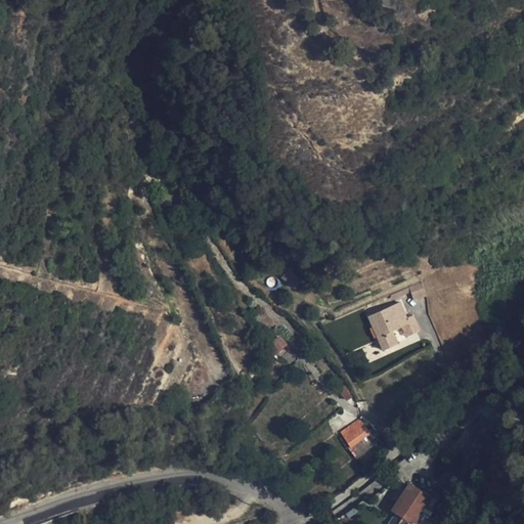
[(285,277),(297,287),(303,278),(291,269),(285,277)]
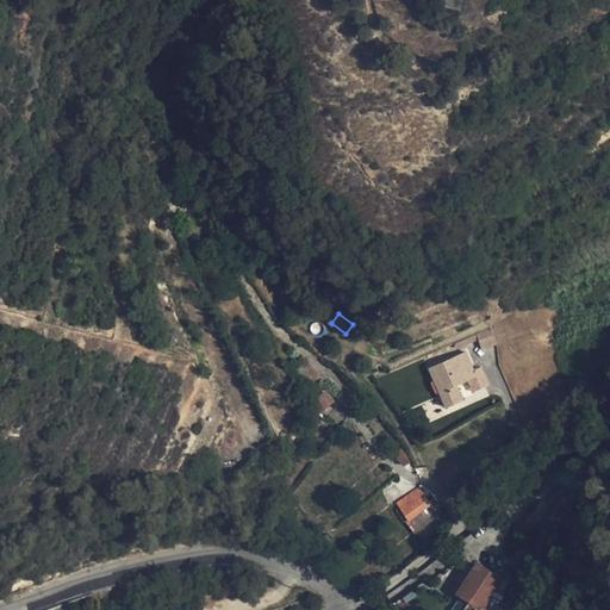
[(486,331),(478,335),(484,349),(491,346),(486,331)]
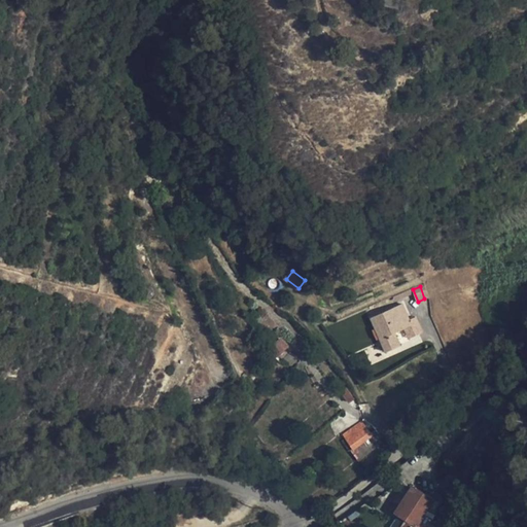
[(381,342),(396,336),(395,331),(405,327),(412,324),(408,315),(402,304),(371,318),(381,342)]
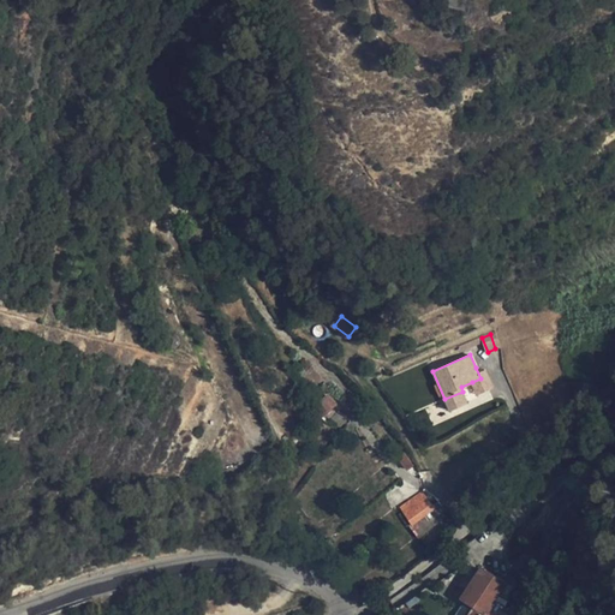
[(489,383),(481,365),(476,368),(481,378),(472,382),(476,389),(489,383)]
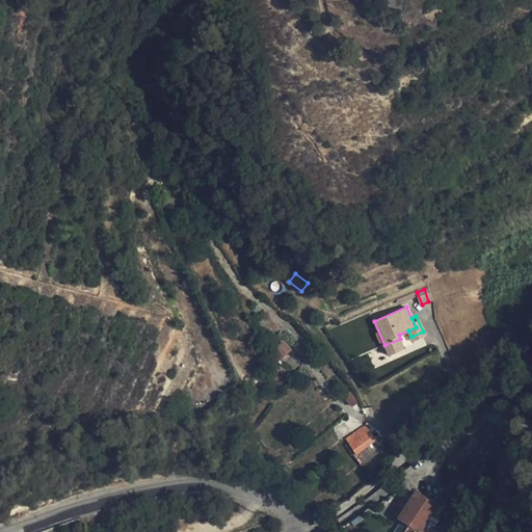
[(266,343),(272,351),(281,344),(277,342),(284,336),(280,331),(266,343)]
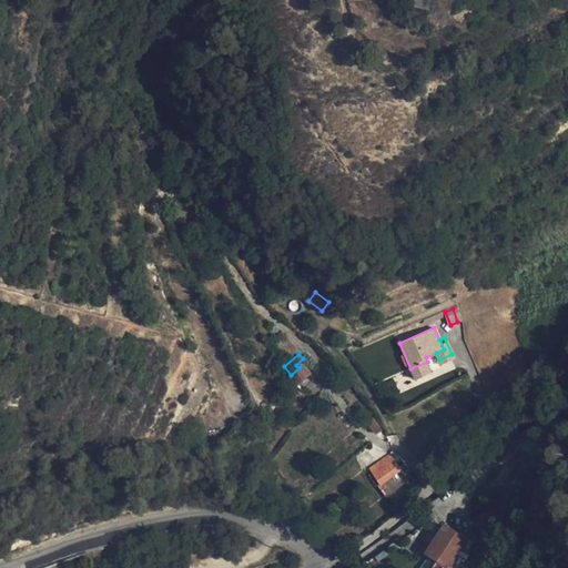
[(300,367),(291,375),(287,378),(294,386),(308,374),(302,366),(300,367)]
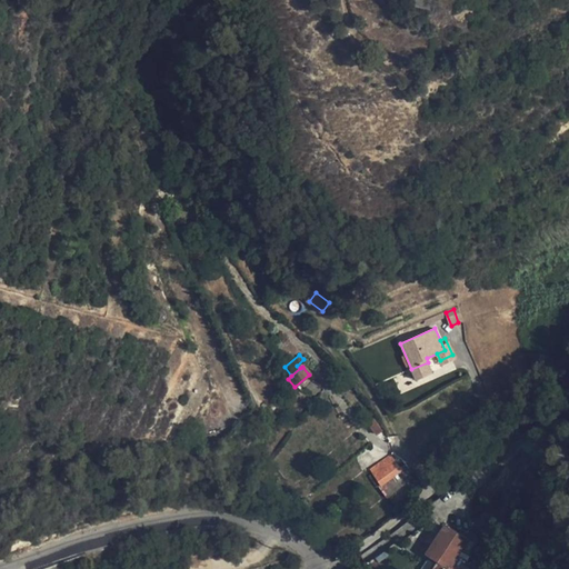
[(323,390),(312,381),(305,390),(317,399),(323,390)]
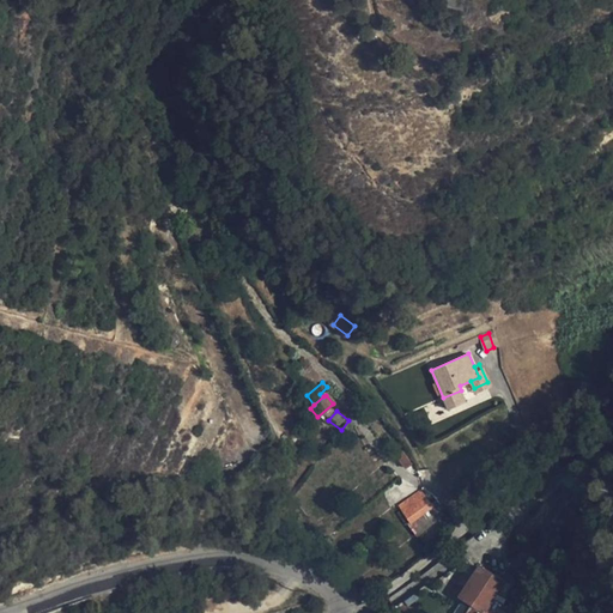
[(407,523),(417,535),(441,516),(438,511),(442,508),(436,499),(430,503),(420,489),(399,504),(411,521),(407,523)]
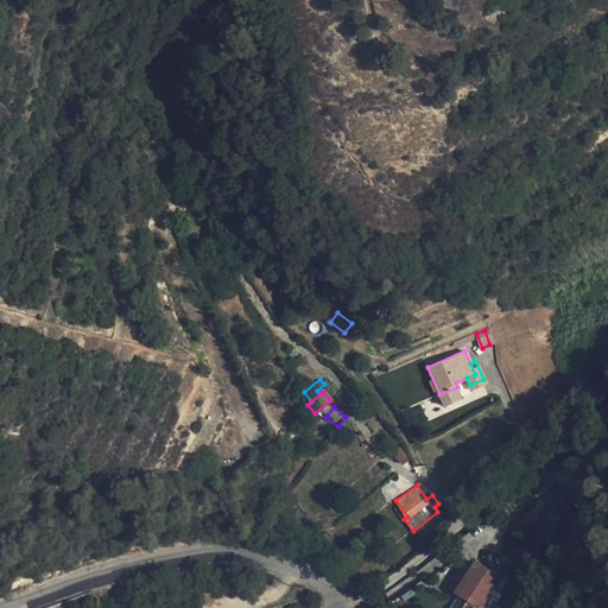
[(461,594),(460,596),(468,602),(463,607),(482,607),(481,607),(500,577),(477,562),(457,591),(461,594)]
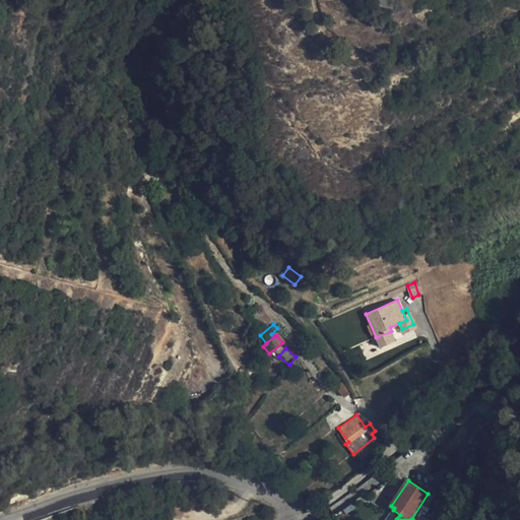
[(390,515),(396,519),(400,515),(393,510),(390,515)]
